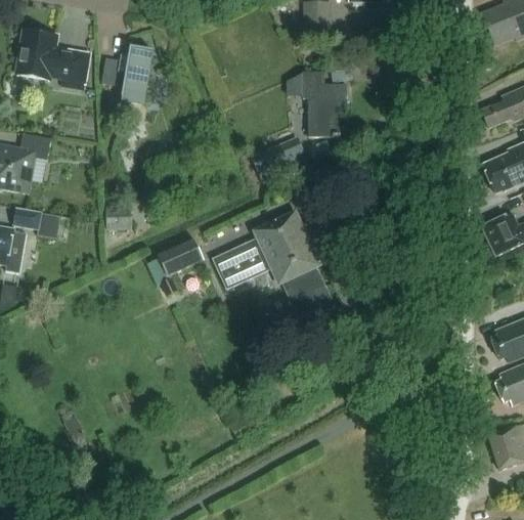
[(331,33),(330,0),(301,1),(302,34),(331,33)]
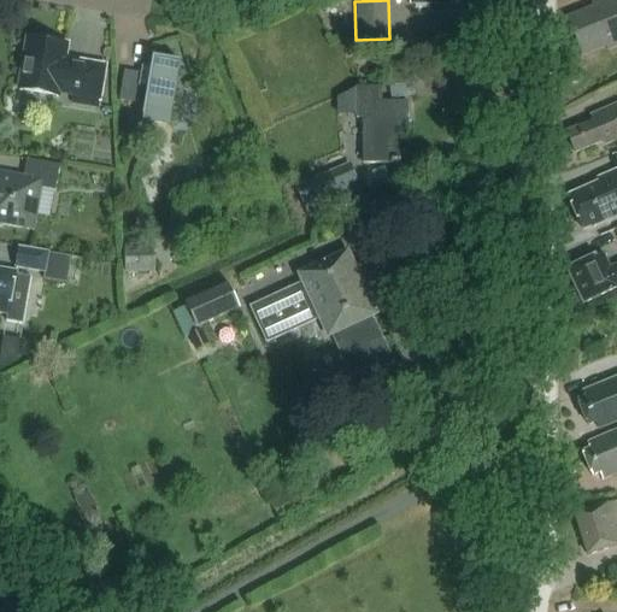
[(616,42),(616,0),(595,0),(593,1),(595,6),(568,17),(582,52),(606,42),(609,47),(616,42)]
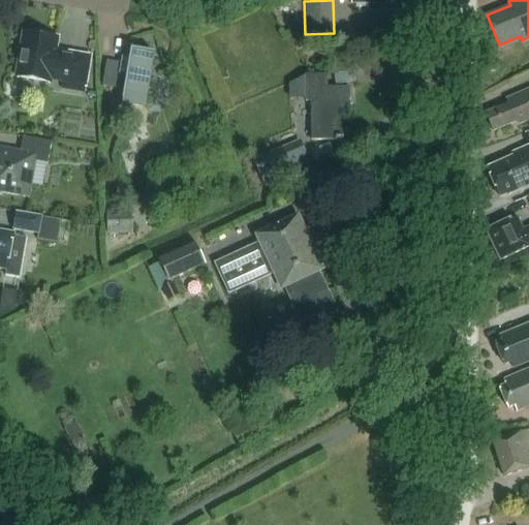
[(51,82),(52,79),(82,84),(87,54),(57,49),(59,35),(27,30),(19,75),(51,82)]
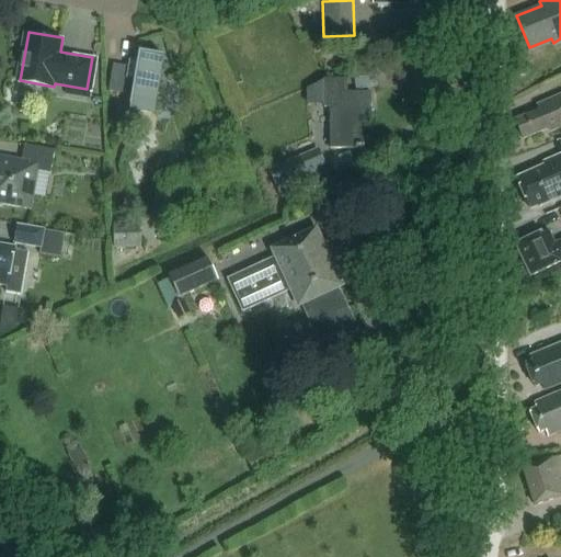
[(141,50),(138,72),(132,108),(155,111),(164,56),(165,56),(165,55),(141,50)]
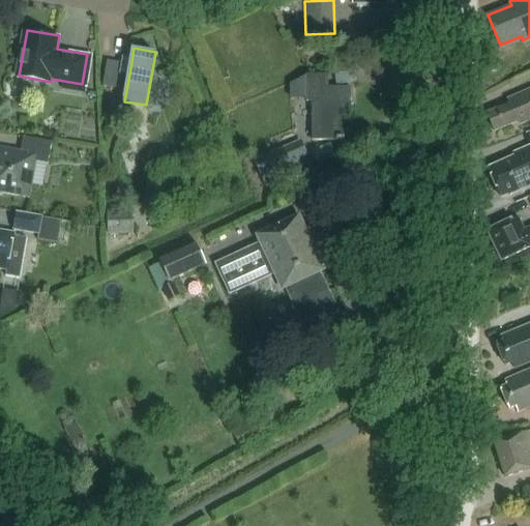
[(120,87),(124,68),(125,62),(109,59),(105,84),(120,87)]
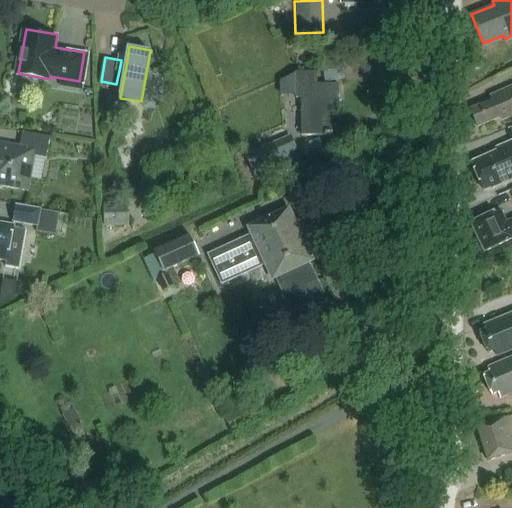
[(338,82),(317,82),(317,70),(296,71),(296,96),(301,96),(301,133),(332,133),(332,106),(338,106),(338,82)]
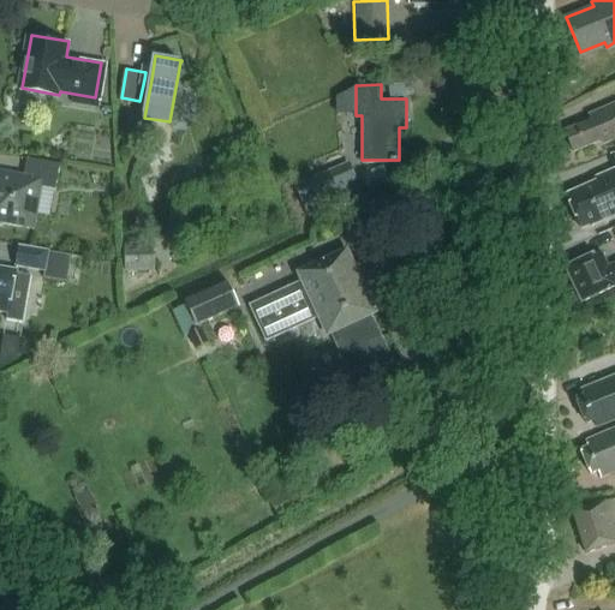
[(566,129),(573,149),(598,138),(601,143),(614,136),(614,101),(587,113),(590,119),(566,129)]
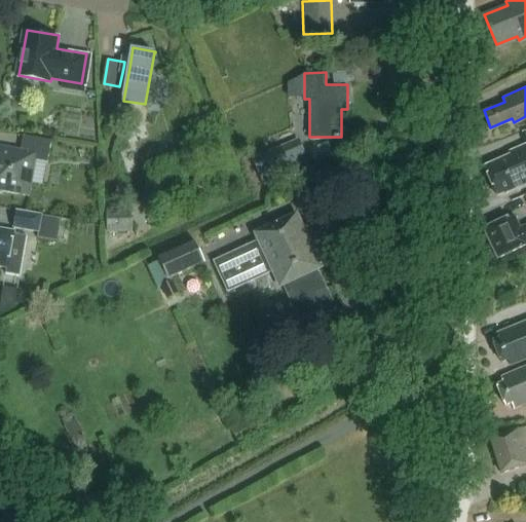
[(263,182),(309,160),(297,134),(251,156),(263,182)]
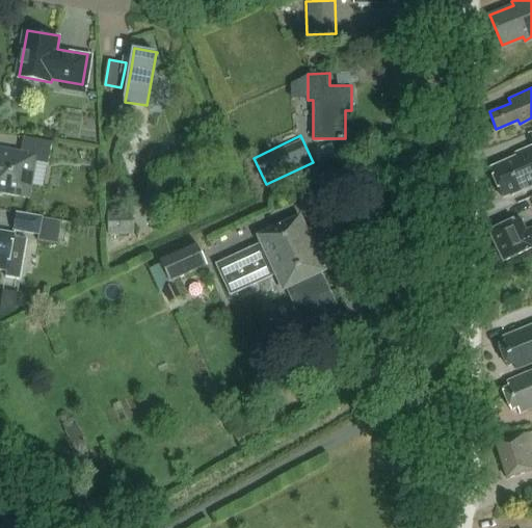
[(0,191),(2,192),(2,189),(29,194),(35,160),(50,163),(53,141),(25,136),(22,152),(0,148),(0,191)]
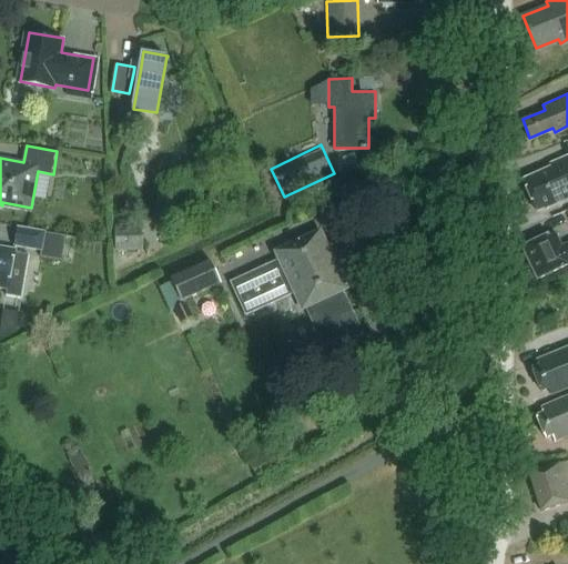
[(519,177),(531,210),(540,207),(540,208),(567,197),(567,152),(548,160),(550,165),(519,177)]
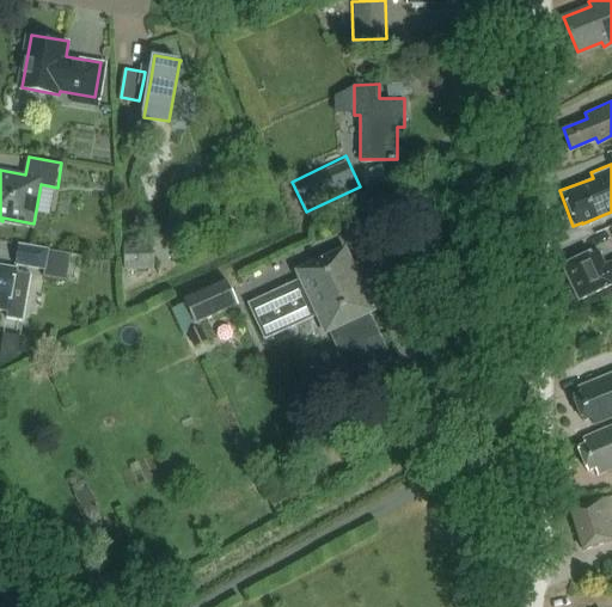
[(122,267),(153,265),(152,238),(121,239),(122,267)]
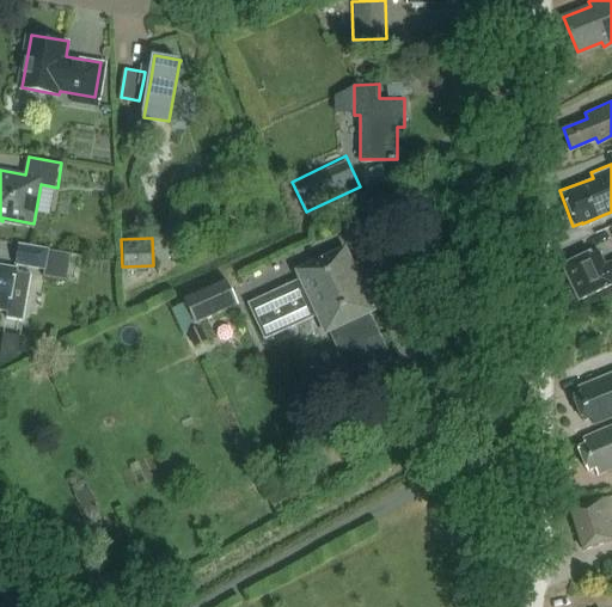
[(72,252),(19,243),(16,263),(46,268),(44,275),(67,279),(72,252)]
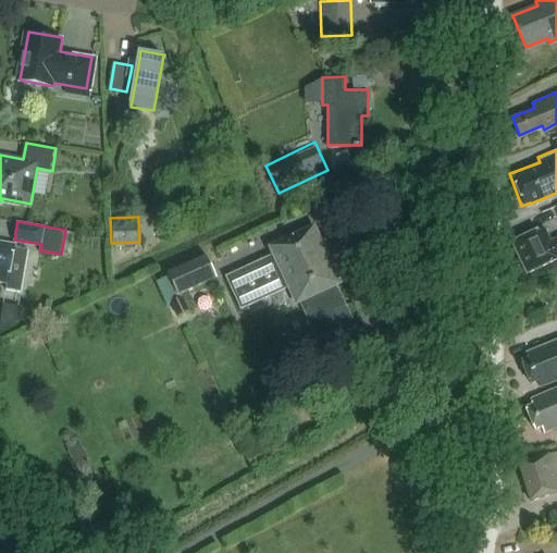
[(556,257),(556,236),(551,240),(544,225),(512,241),(527,272),(556,257)]
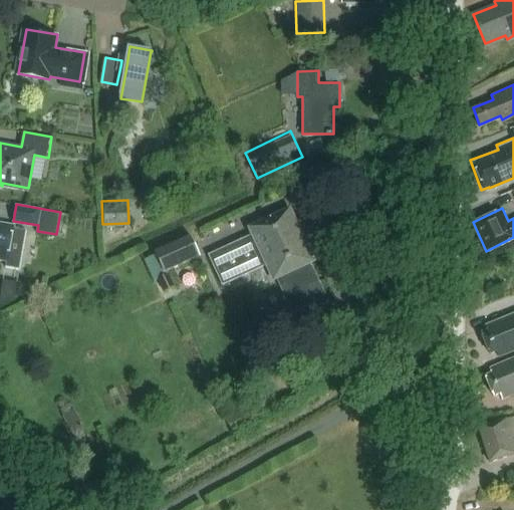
[(329,300),(310,260),(311,260),(288,210),(252,226),(255,232),(208,254),(222,284),(269,263),(294,316),(329,300)]
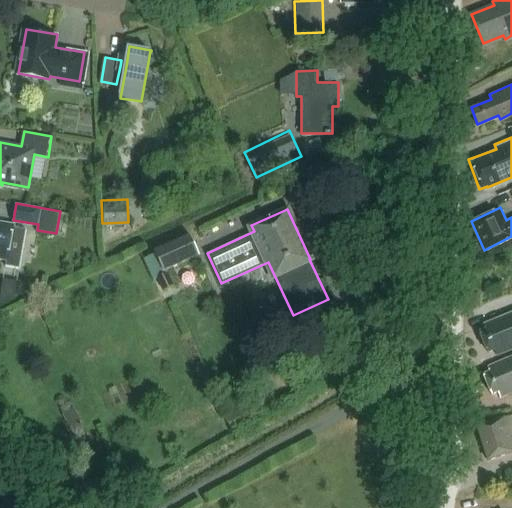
[(0,257),(9,259),(8,264),(18,266),(25,228),(15,226),(15,224),(0,221),(0,257)]
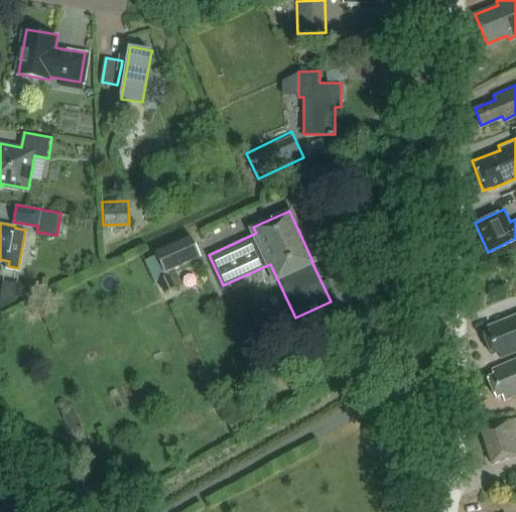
[(199,254),(188,235),(154,251),(164,271),(199,254)]
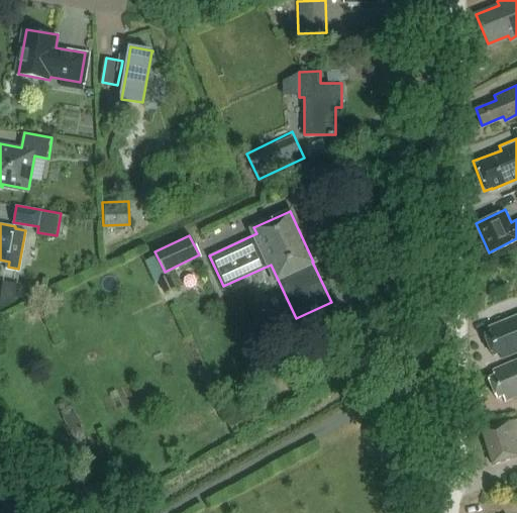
[(153,279),(164,274),(152,252),(143,258),(153,279)]
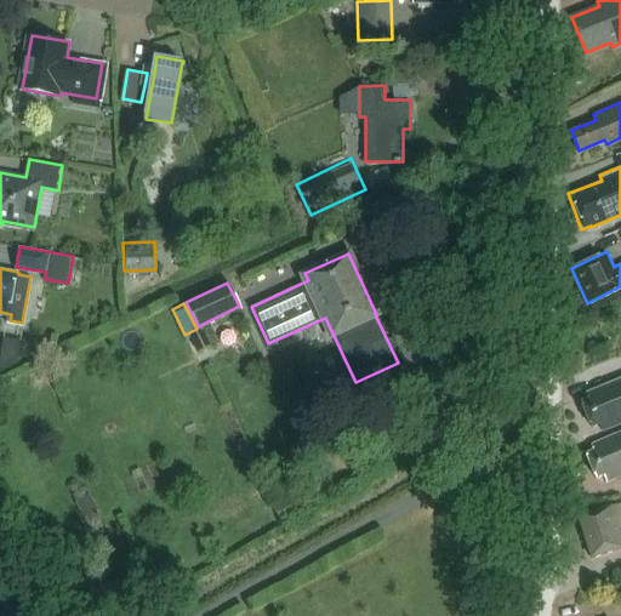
[(201,329),(189,335),(197,349),(209,343),(201,329)]
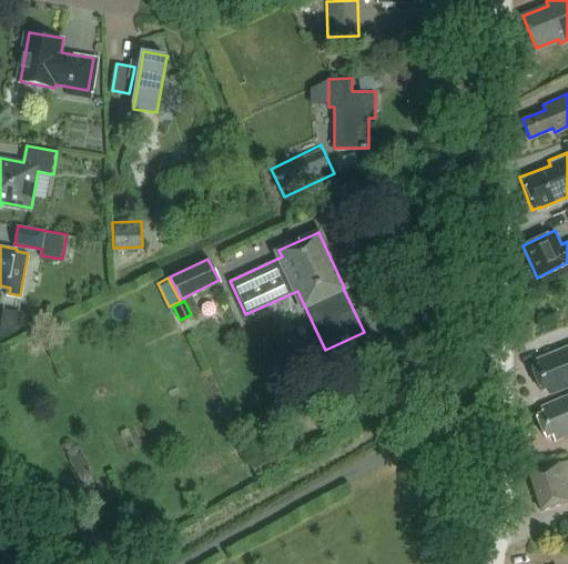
[(551,393),(567,385),(567,345),(537,359),(539,364),(533,368),(541,390),(549,386),(551,393)]
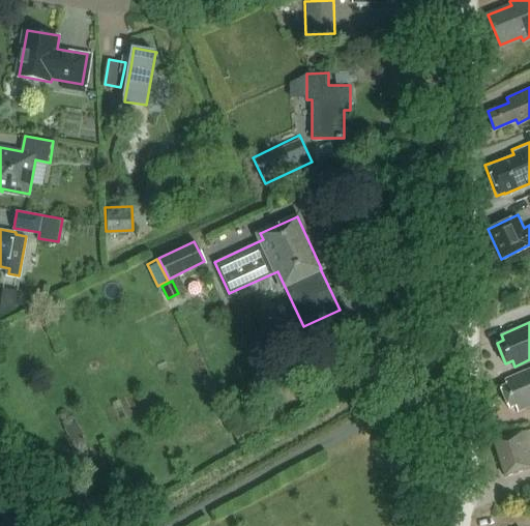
[(529,368),(505,379),(508,384),(502,387),(509,406),(516,403),(518,409),(529,403),(529,368)]
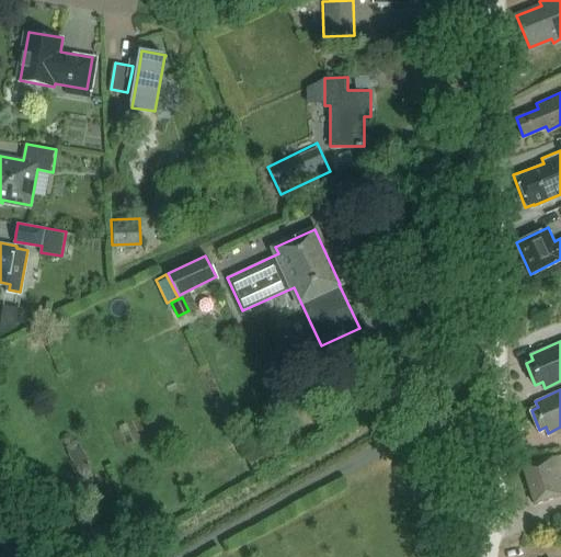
[(89,461),(81,445),(68,452),(77,467),(89,461)]
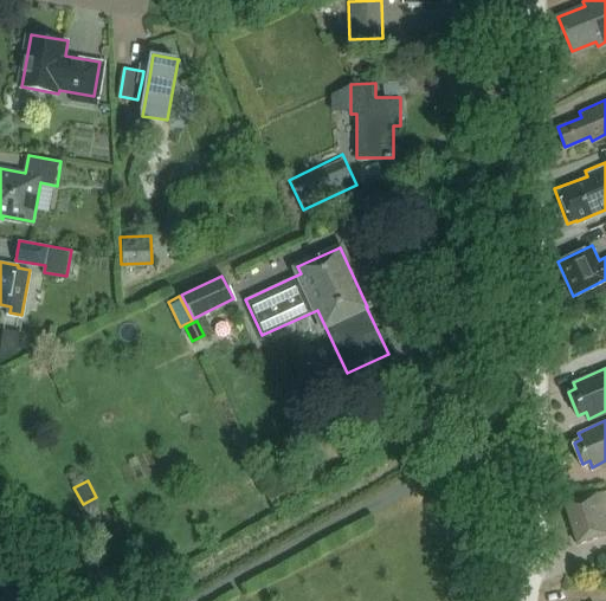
[(605,532),(605,489),(565,503),(578,543),(605,532)]
